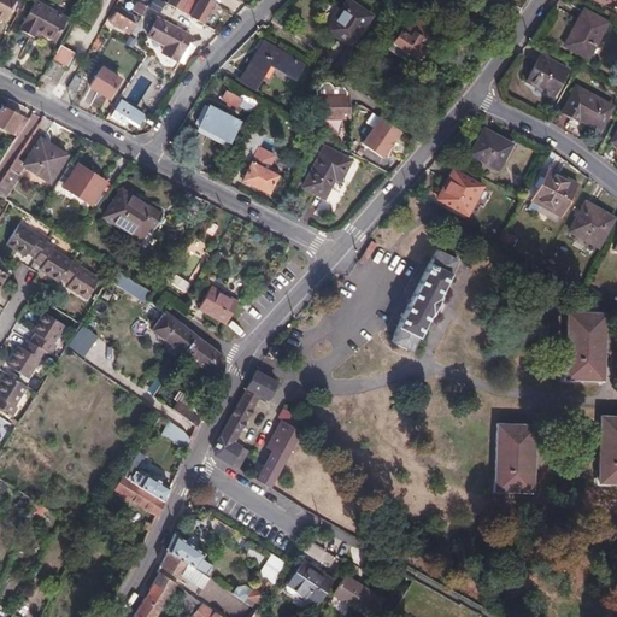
[(0,0),(0,18),(3,18),(5,19),(15,0),(0,0)]
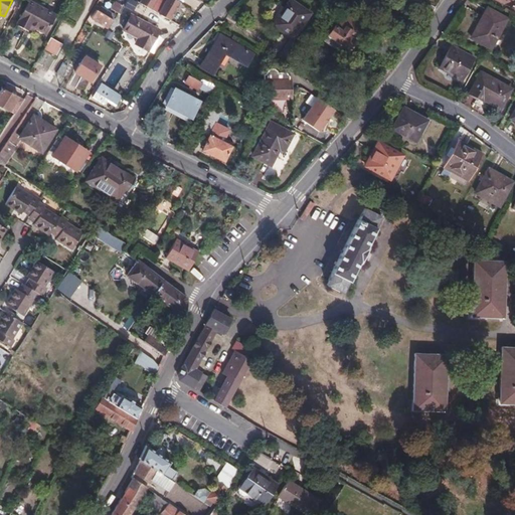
[(26,29),(29,23),(44,32),(54,14),(28,0),(16,23),(26,29)]
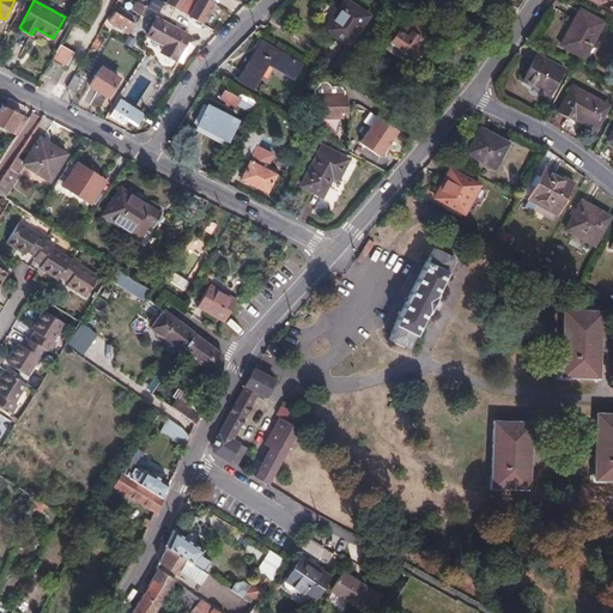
[(169,0),(168,4),(204,24),(217,4),(211,0),(169,0)]
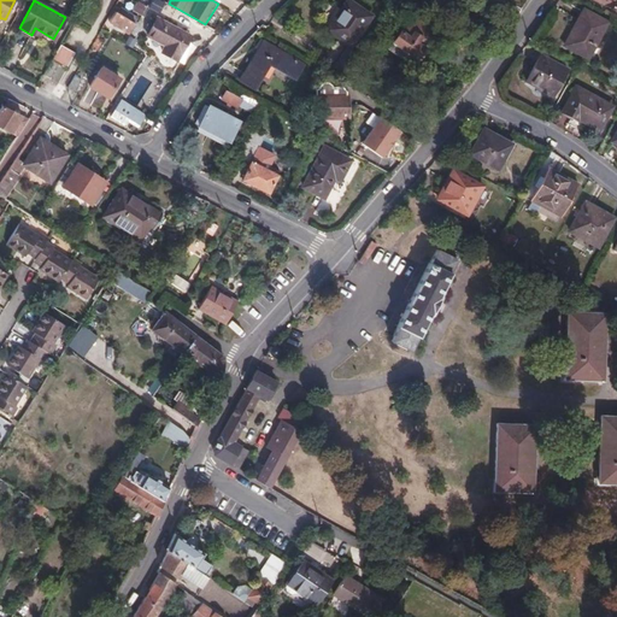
[(616,0),(597,0),(616,10),(616,0)]
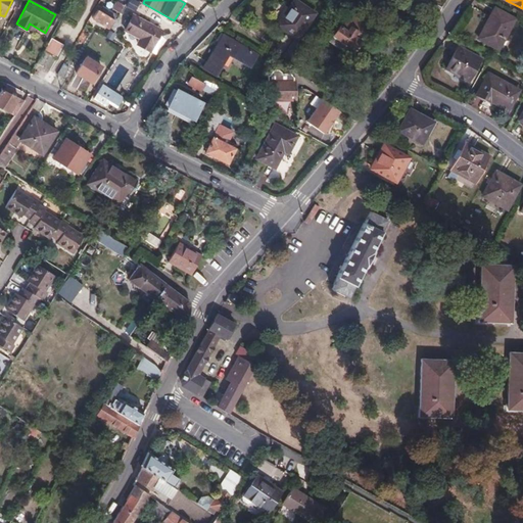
[(124,6),(116,1),(112,7),(120,12),(124,6)]
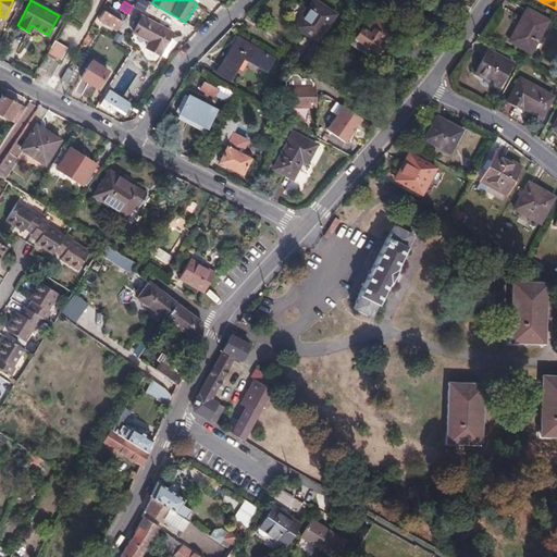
[(296,26),(316,39),(334,14),(313,1),(296,26)]
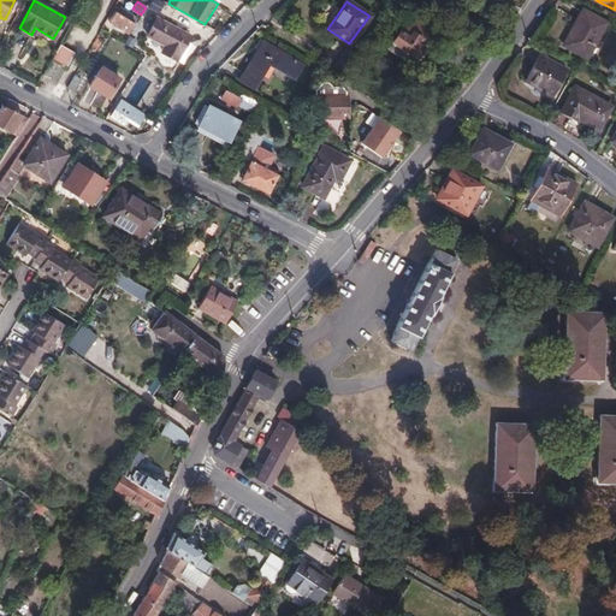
[(510,13),(514,16),(516,18),(522,9),(516,5),(515,6),(510,13)]
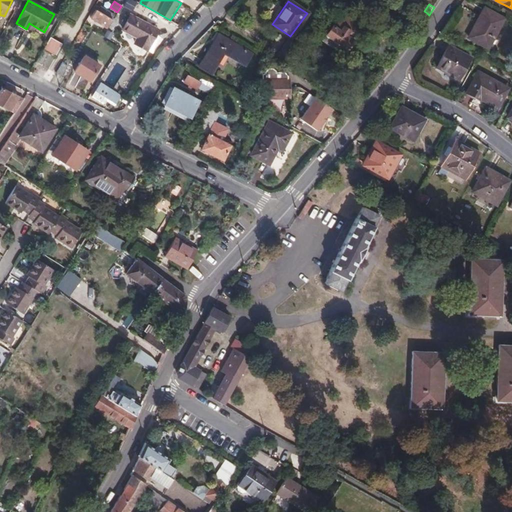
[(95,11),(91,17),(106,27),(114,14),(100,5),(95,11)]
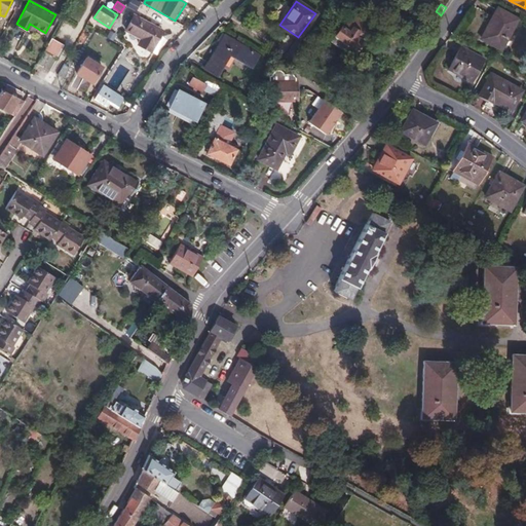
[(481,39),(500,49),(517,20),(497,9),(481,39)]
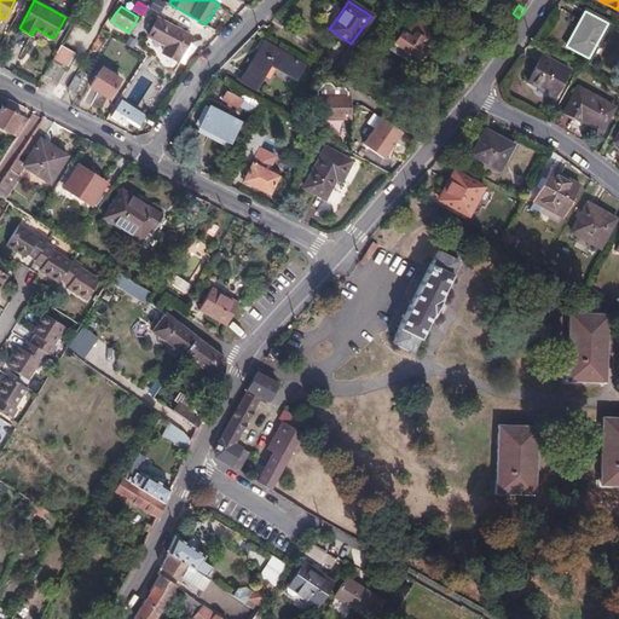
[(434,33),(410,17),(389,48),(405,59),(410,52),(418,58),(434,33)]
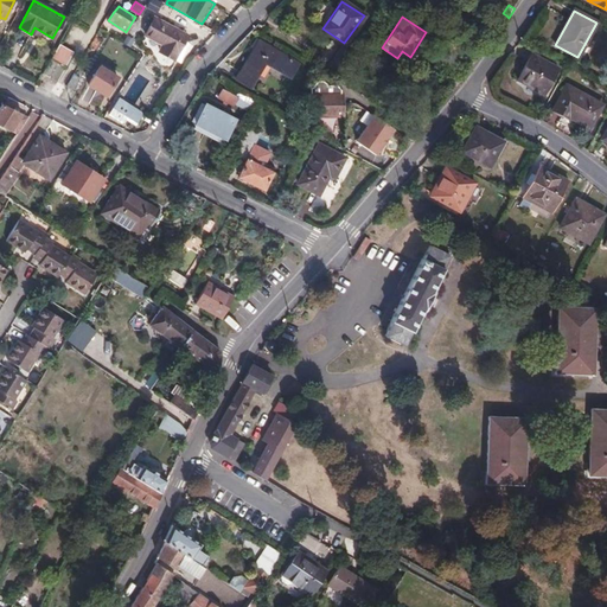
[(159,50),(174,58),(187,36),(154,18),(146,34),(163,43),(159,50)]
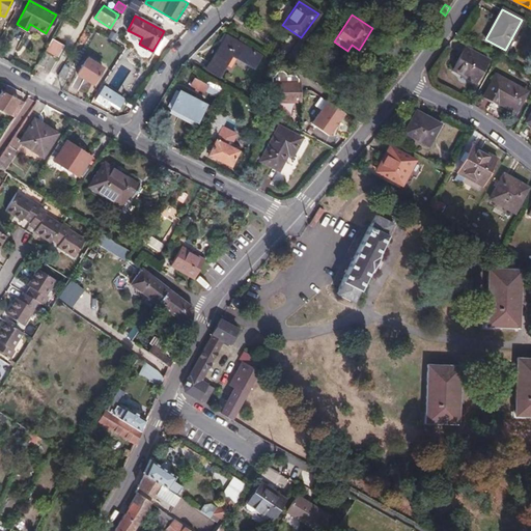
[(226,34),(205,70),(219,77),(231,54),(254,67),(261,55),(226,34)]
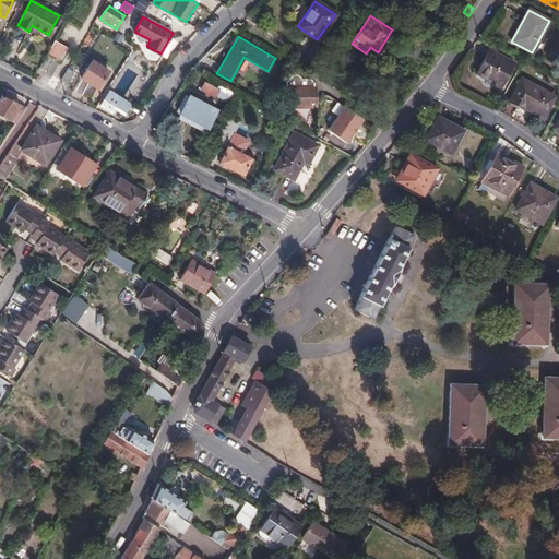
[(39,66),(52,74),(60,62),(69,48),(55,39),(47,54),(39,66)]
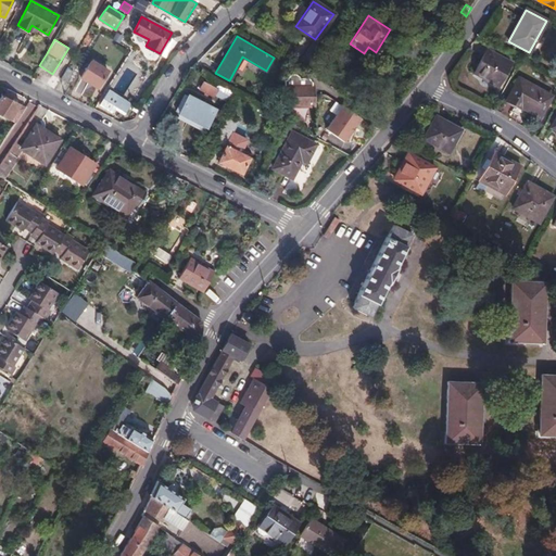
[(300,60),(308,65),(320,48),(313,41),(300,60)]
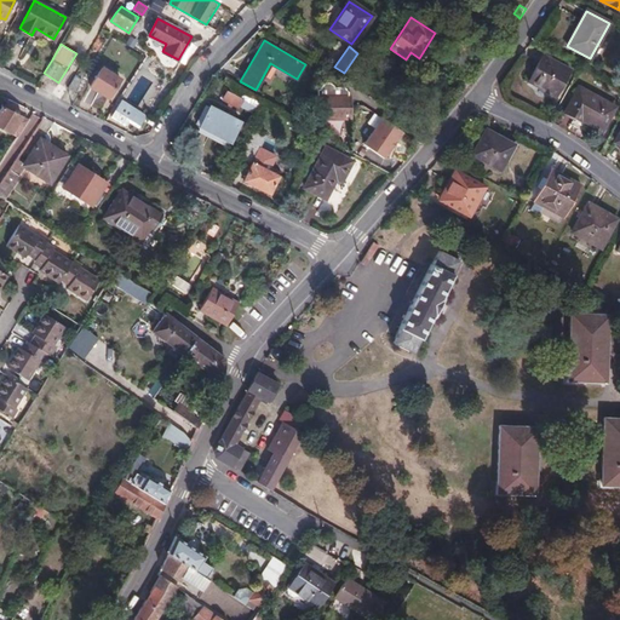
[(528,82),(555,97),(568,70),(543,56),(528,82)]
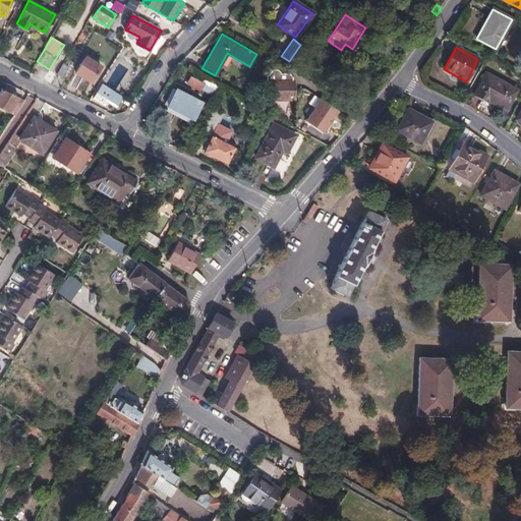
[(87,56),(76,71),(92,81),(102,65),(87,56)]
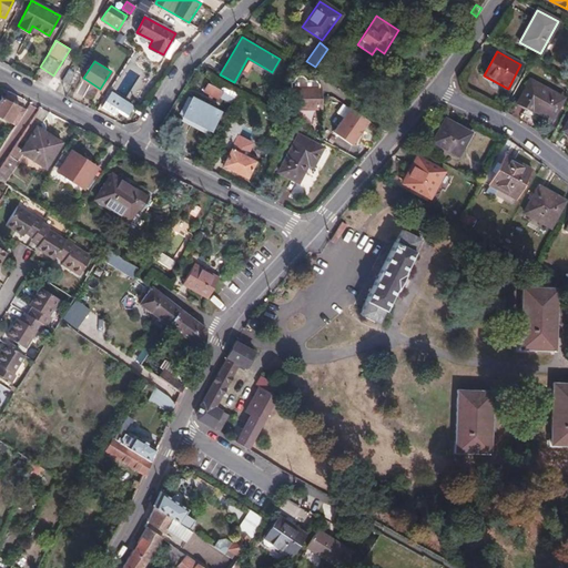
[(63,80),(69,83),(74,72),(69,69),(63,80)]
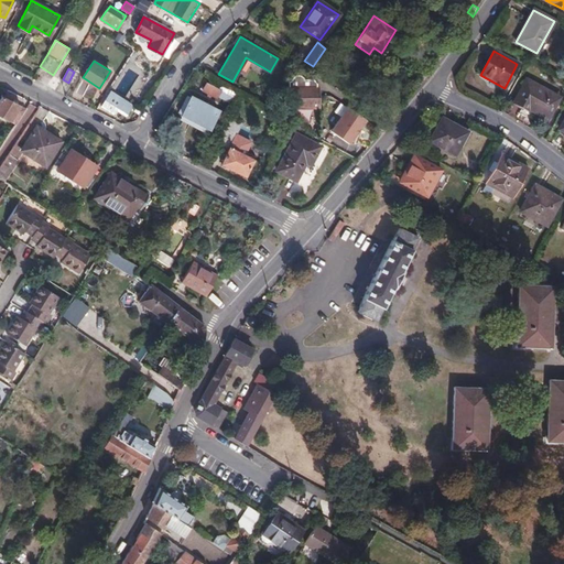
[(194,68),(188,74),(197,79),(201,73),(194,68)]
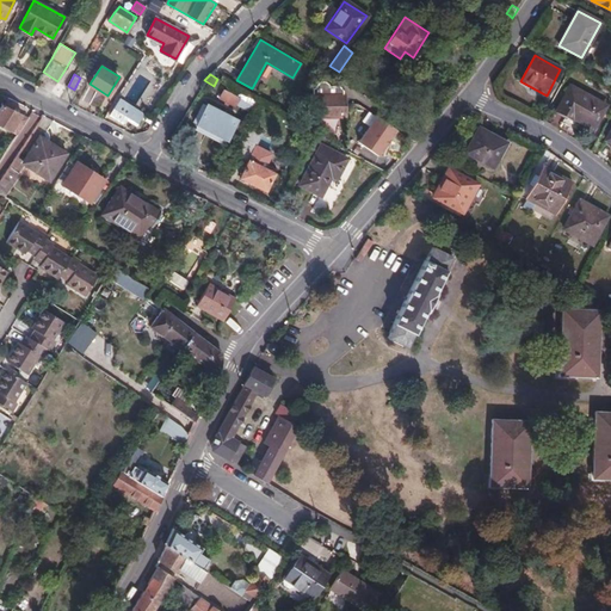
[(242,93),(227,84),(220,98),(235,106),(242,93)]
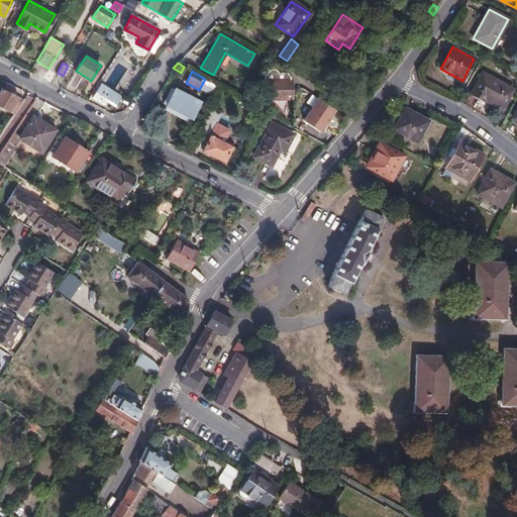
[(483,74),(472,94),(485,101),(486,99),(502,108),(512,90),(483,74)]
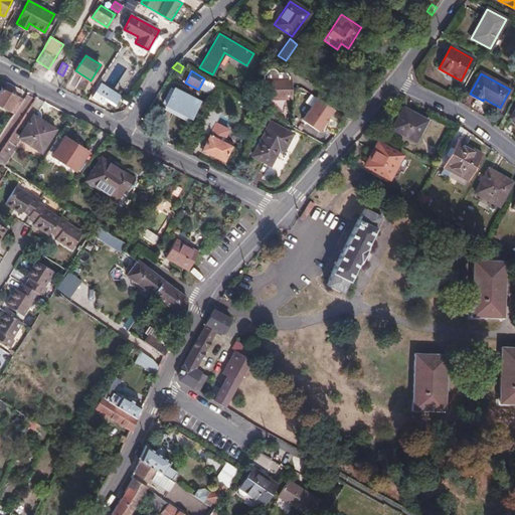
[(303,84),(306,79),(299,74),(295,79),(303,84)]
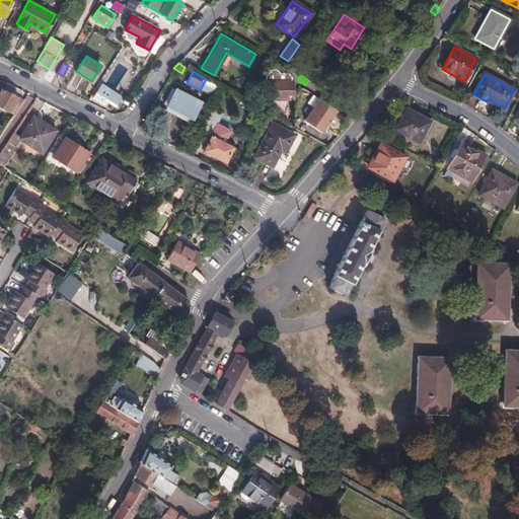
[(266,81),(266,97),(291,97),(291,81),(272,81),(266,81)]
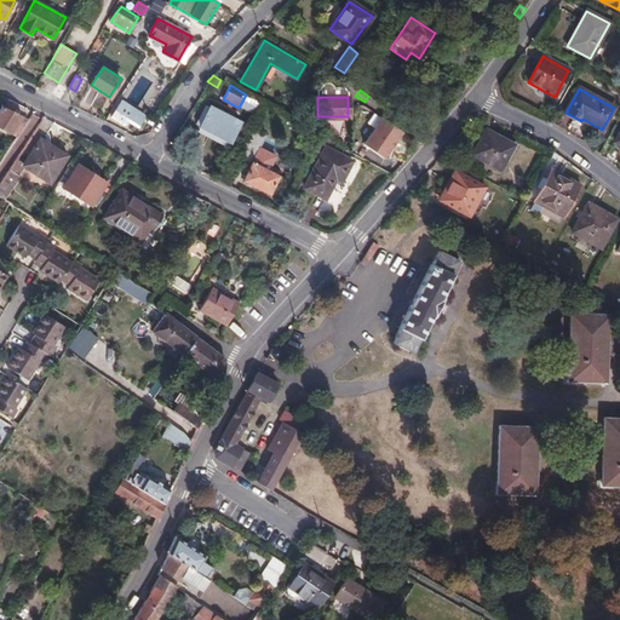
[(121,98),(112,115),(125,124),(128,119),(139,126),(147,114),(121,98)]
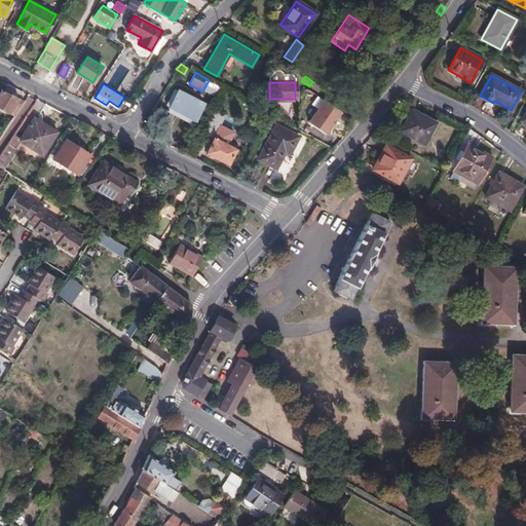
[(202,91),(189,84),(184,94),(197,101),(202,91)]
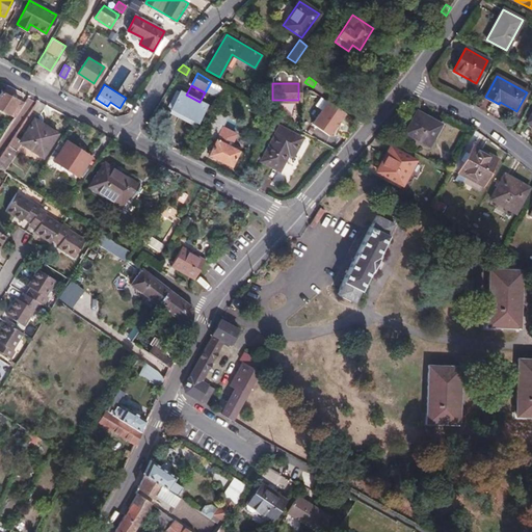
[(0,108),(15,116),(23,103),(1,91),(0,94),(0,108)]
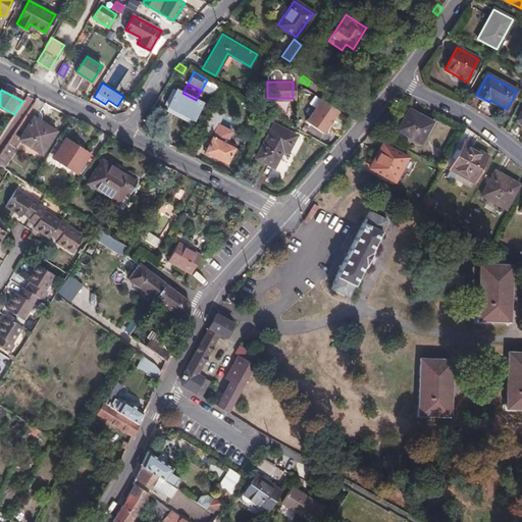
[(177,90),(168,106),(193,118),(201,103),(196,100),(183,93),(177,90)]
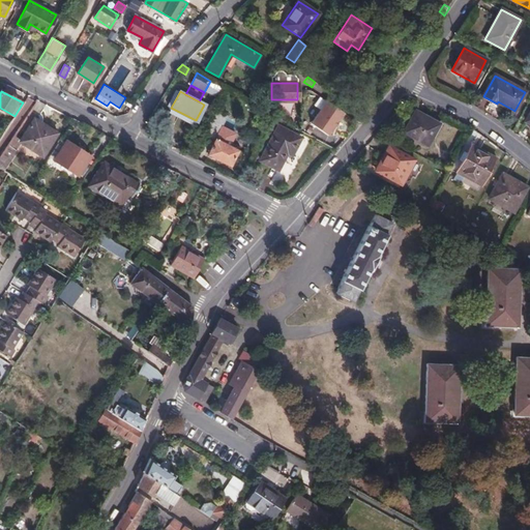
[(326,134),(342,111),(325,99),(310,122),(326,134)]
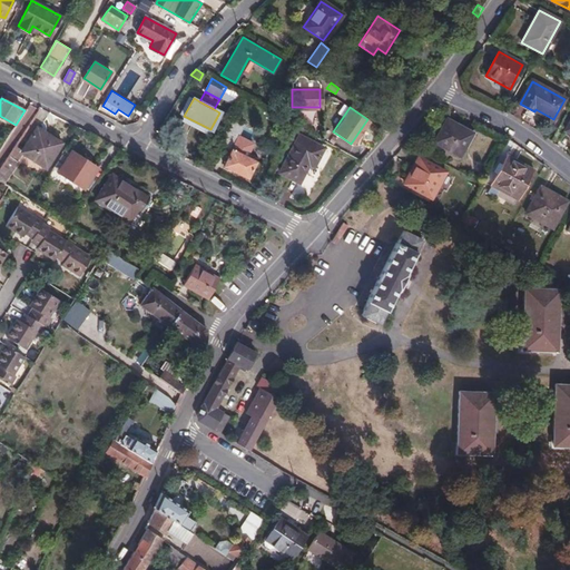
[(232,118),(218,144),(231,150),(224,165),(247,177),(255,163),(247,159),(255,143),(239,135),(245,125),(232,118)]
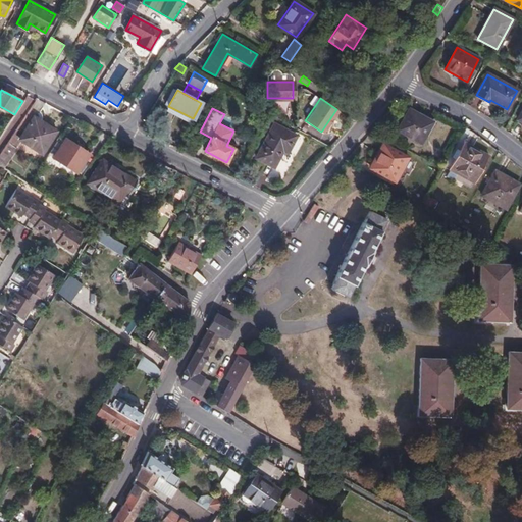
[(262,121),(267,112),(259,108),(255,117),(262,121)]
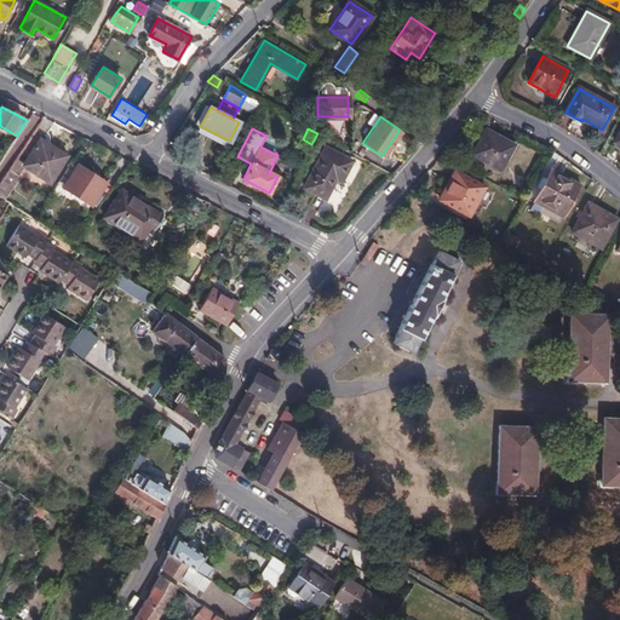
[(512,145),(486,130),(472,154),(499,168),(512,145)]
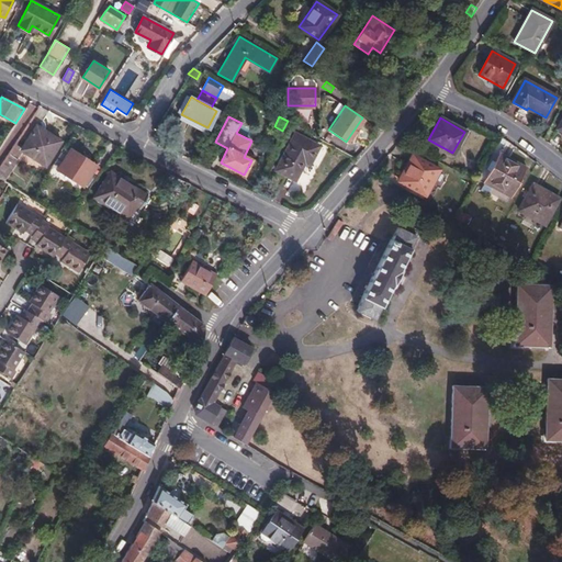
[(36,126),(21,150),(44,166),(59,142),(36,126)]
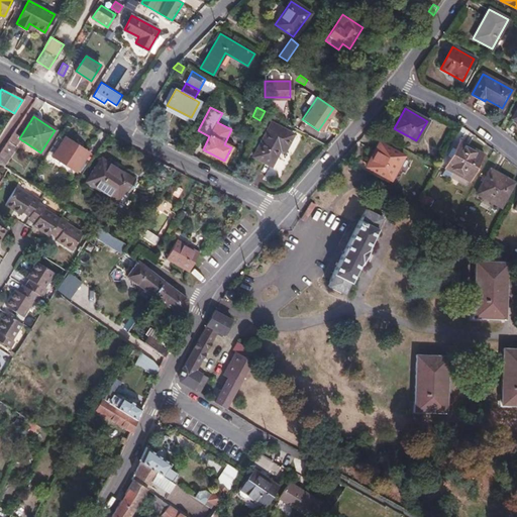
[(254,156),(271,165),(280,148),(285,151),(294,134),(273,123),(254,156)]
